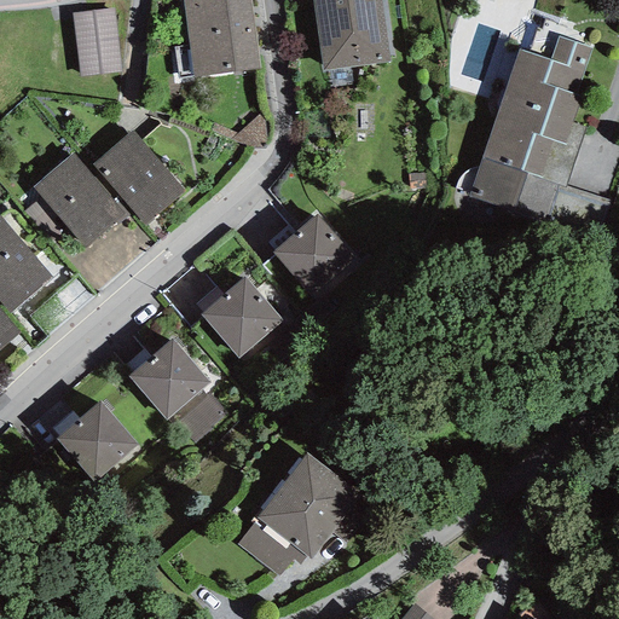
[(250,0),(180,0),(192,79),(260,69),(250,0)]
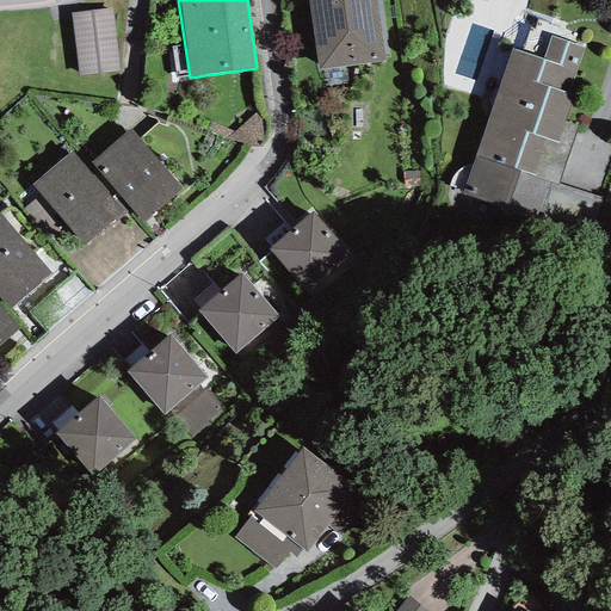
[(375,0),(309,0),(319,71),(384,61),(375,0)]
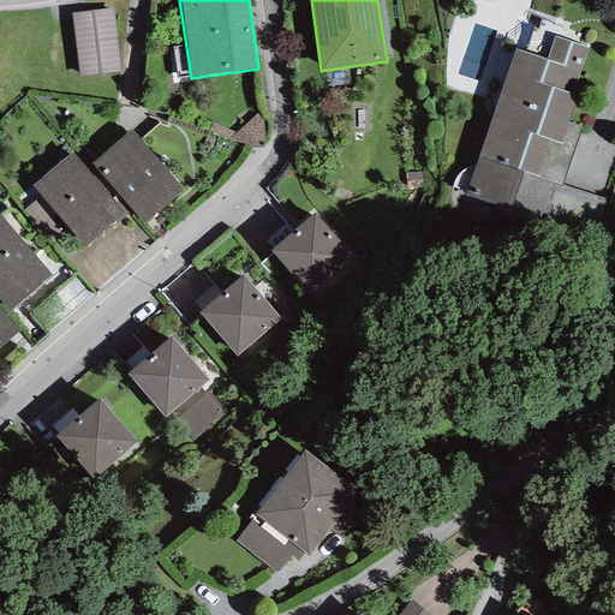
[(112,9),(72,13),(79,76),(119,72),(112,9)]
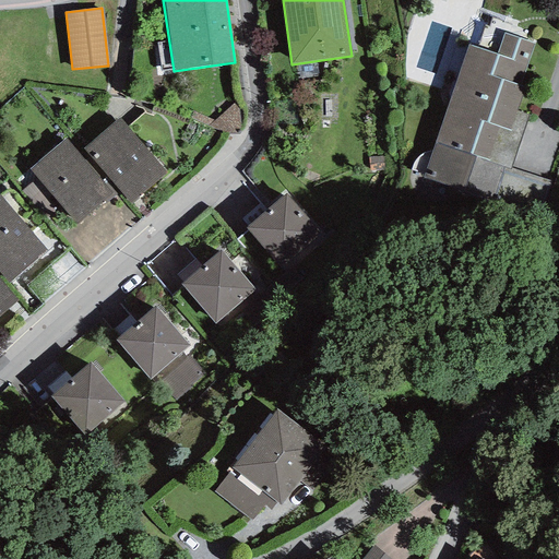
[(534,44),(503,34),(497,54),(467,44),(419,188),(461,203),(475,157),(488,162),(499,127),(510,130),(516,110),(524,87),(520,85),(534,44)]
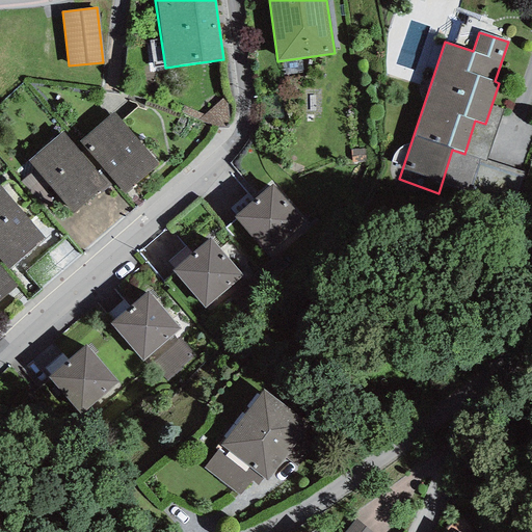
[(222,99),(197,121),(227,127),(231,122),(228,105),(222,99)]
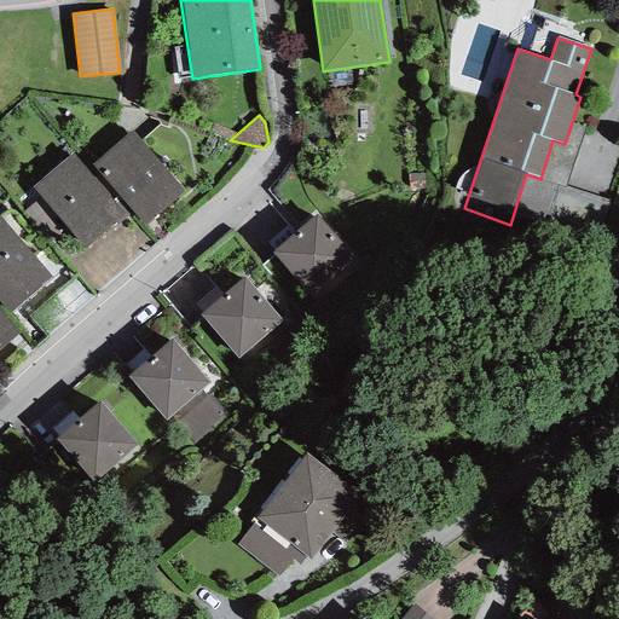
[(584,127),(572,122),(565,144),(553,140),(541,179),(526,174),(510,225),(542,233),(557,184),(565,186),(584,127)]
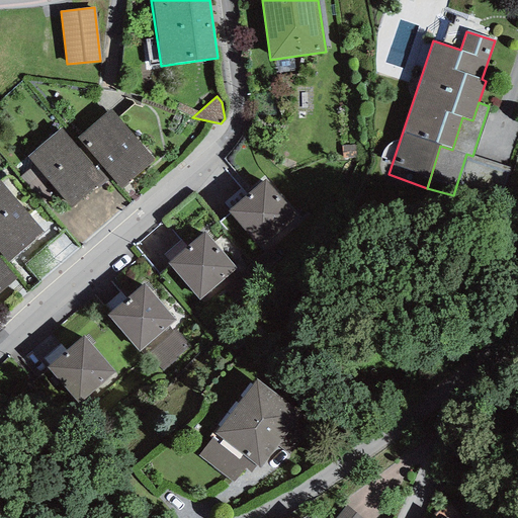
[(109,110),(78,138),(120,187),(153,159),(109,110)]
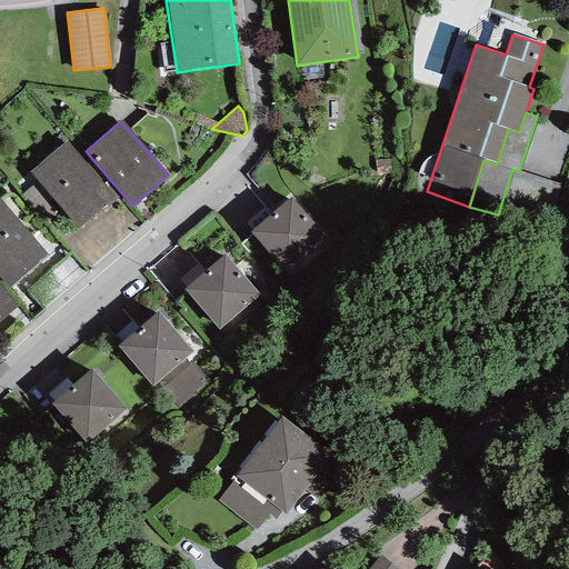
[(67,141),(30,171),(77,228),(113,197),(67,141)]
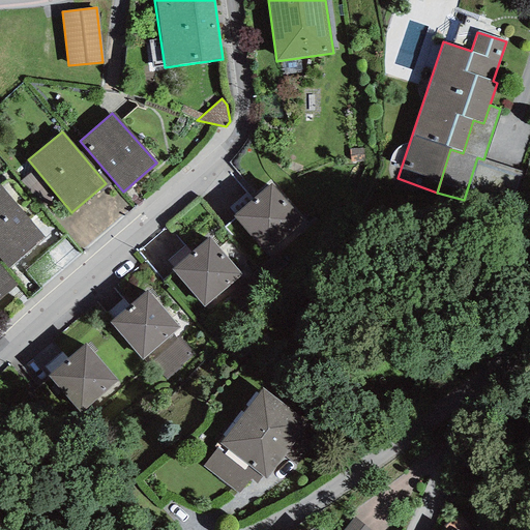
[(483,159),(477,157),(464,200),(510,214),(523,172),(483,159)]
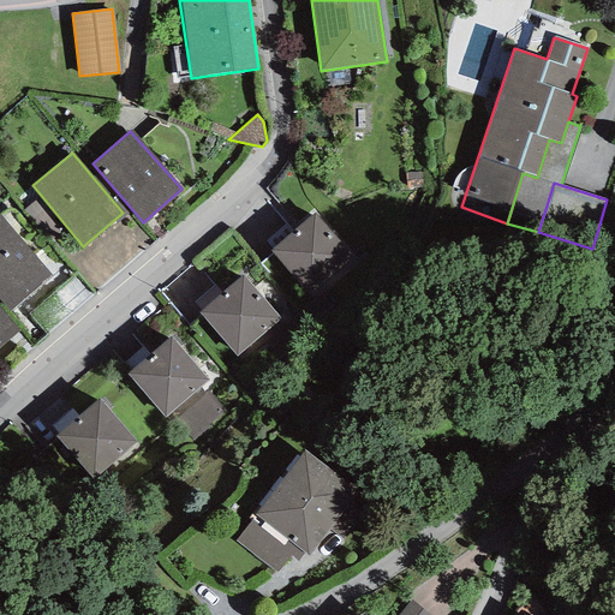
[(315,213),(270,251),(308,294),(352,257),(315,213)]
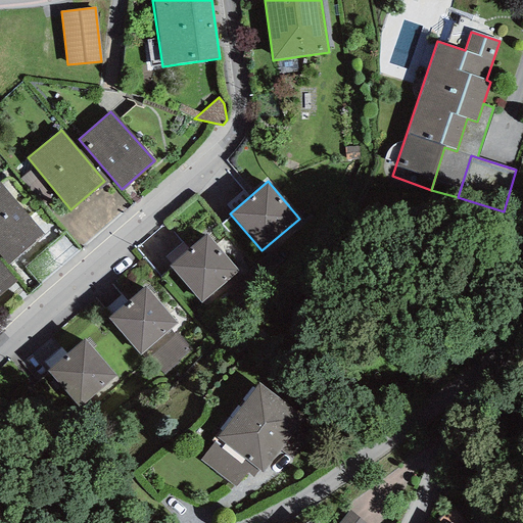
[(0,183),(0,254),(8,264),(44,234),(0,183)]
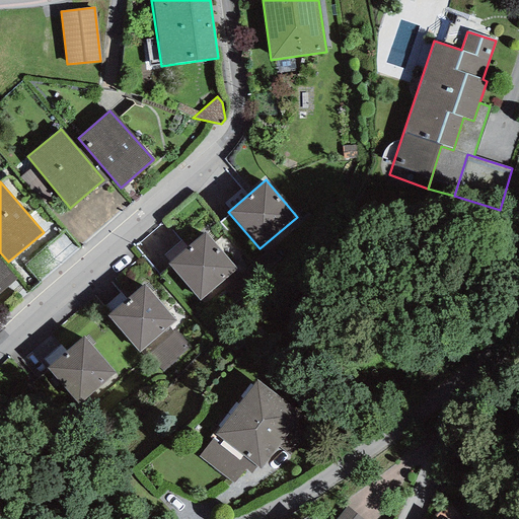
[(204,233),(168,265),(200,300),(235,270),(204,233)]
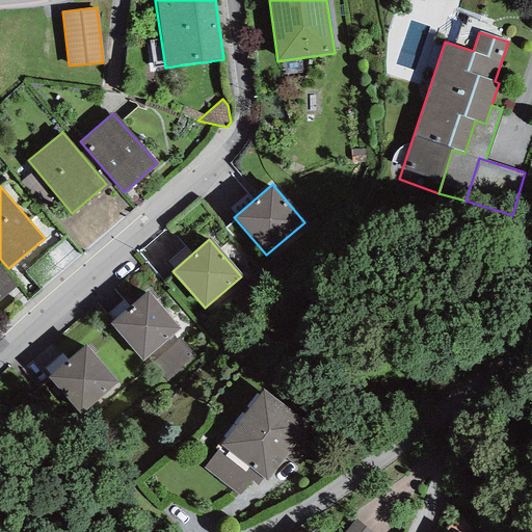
[(0,299),(17,286),(0,265),(0,299)]
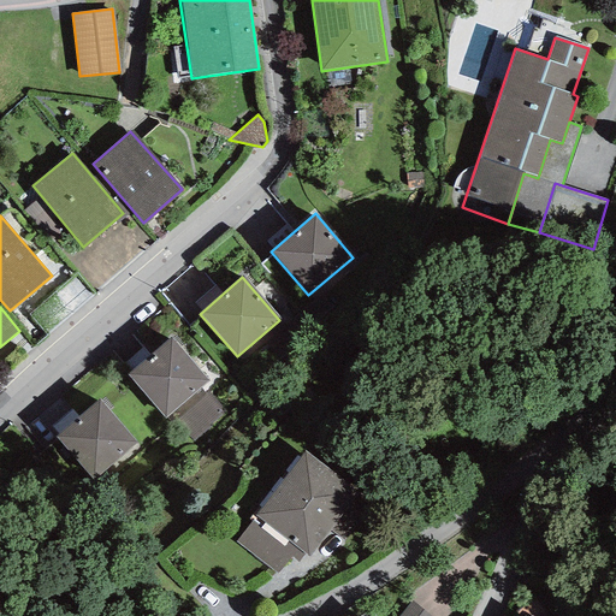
[(170,339),(128,375),(165,419),(207,381),(170,339)]
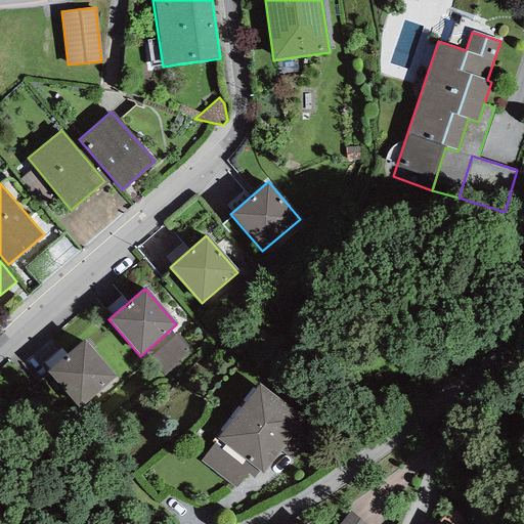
[(117,377),(84,339),(64,355),(66,357),(47,373),(79,408),(117,377)]
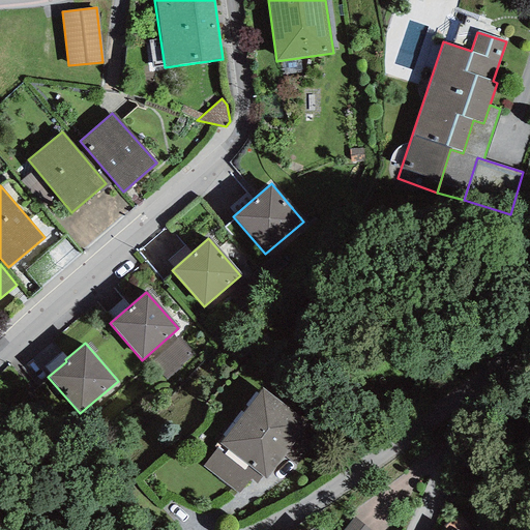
[(308,421),(262,386),(218,443),(219,444),(203,467),(238,494),(251,478),(257,483),(263,476),(265,478),(308,421)]
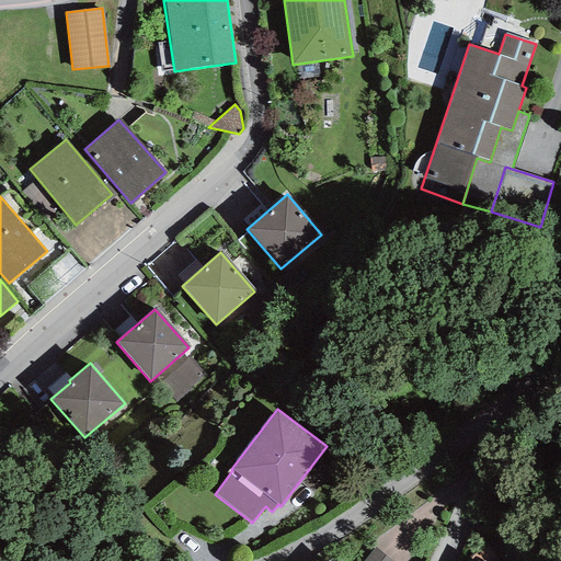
[(391,560),(375,547),(363,560),(391,560)]
